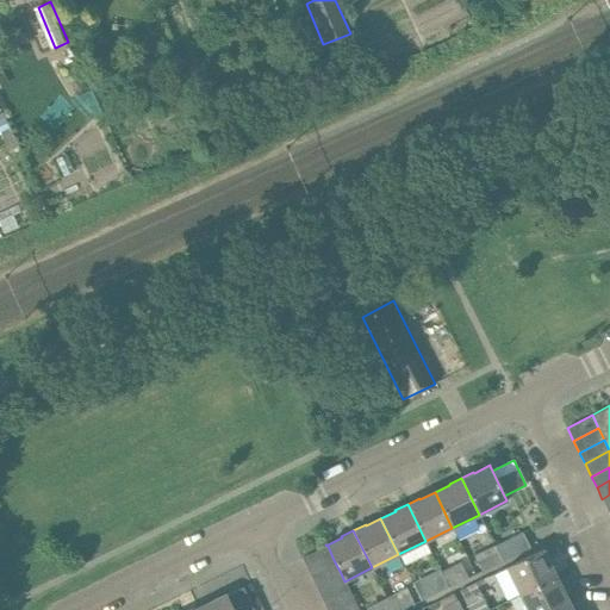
[(495,546),(502,561),(530,548),(522,533),(495,546)]
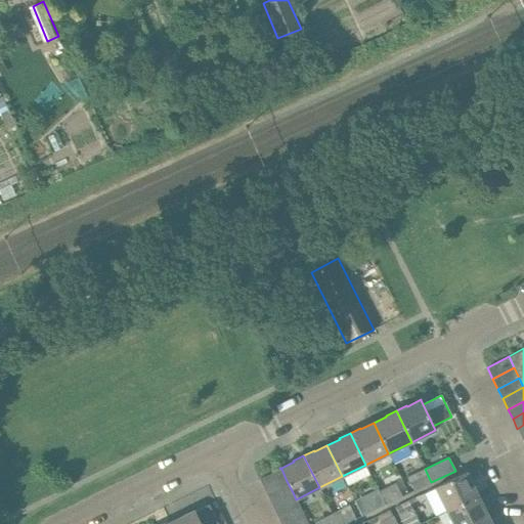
[(260,479),(265,491),(287,481),(281,469),(280,469),(260,479)]
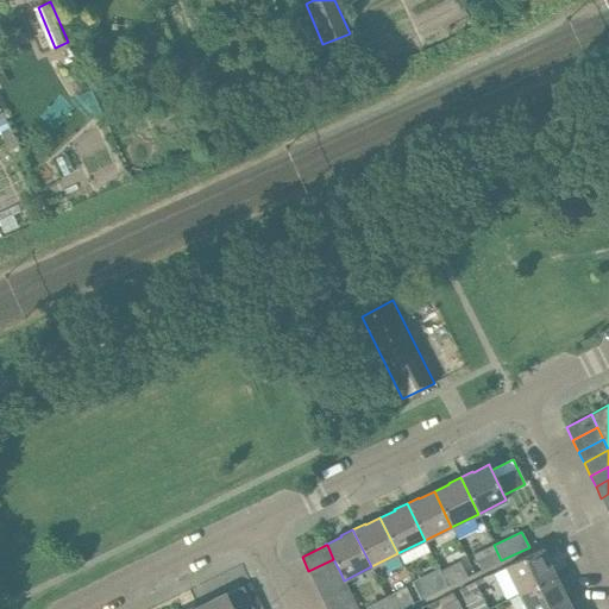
[(481,570),(501,560),(494,545),(473,554),(481,570)]
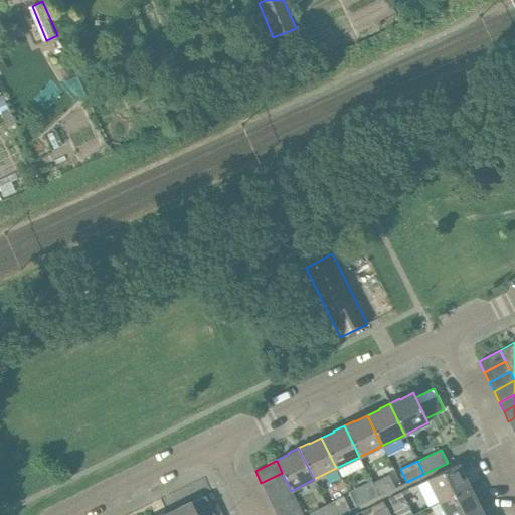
[(426,479),(439,503),(470,487),(465,477),(464,477),(459,466),(458,464),(457,464),(457,465),(439,474),(426,479)]
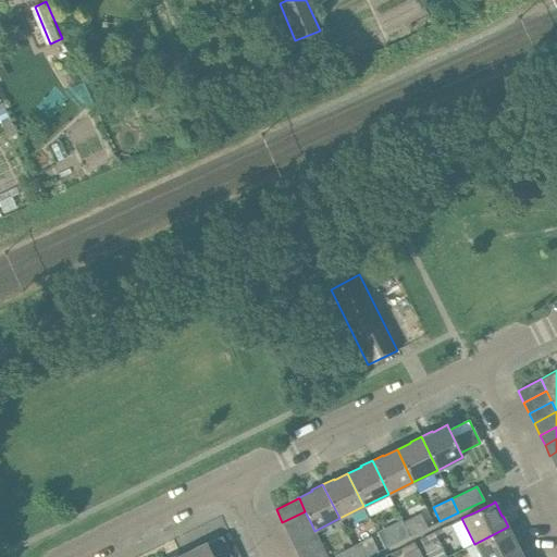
[(311,523),(305,511),(282,522),(288,534),(311,523)]
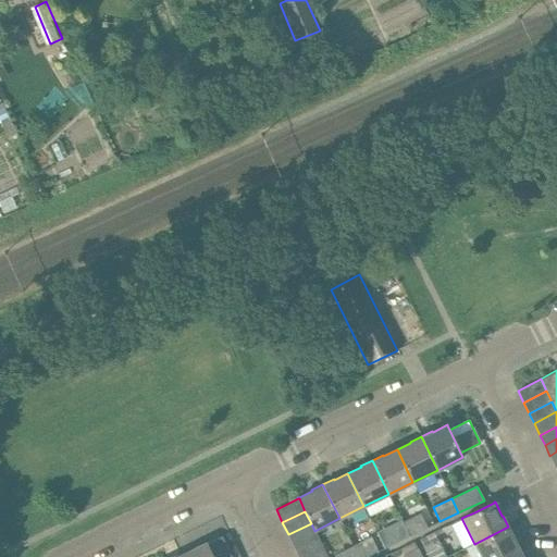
[(420,514),(403,522),(409,536),(428,528),(420,514)]
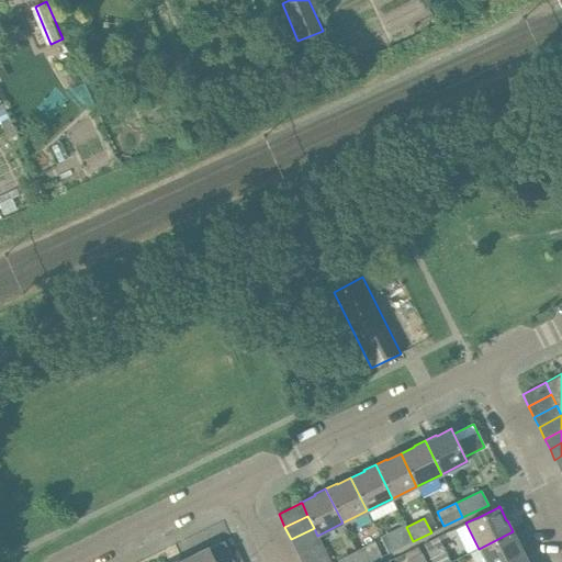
[(394,550),(413,541),(406,527),(388,536),(394,550)]
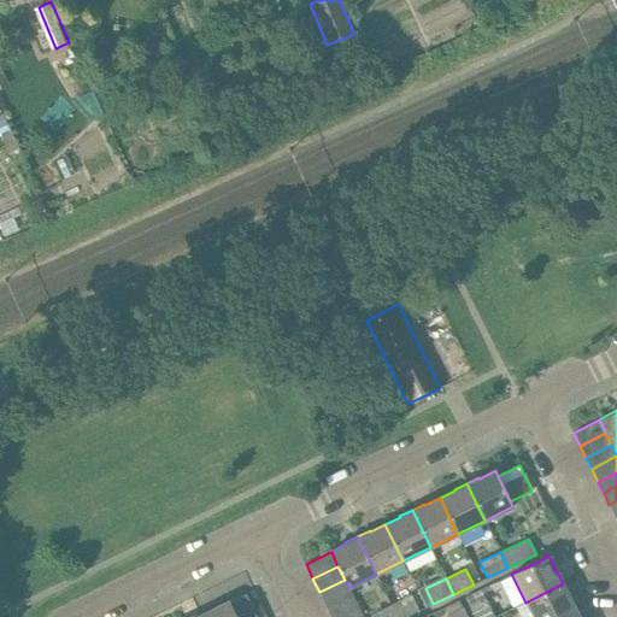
[(348,588),(345,580),(319,592),(325,605),(351,593),(348,588)]
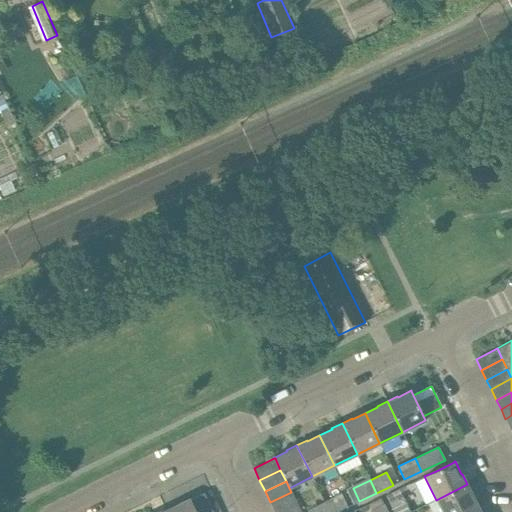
[(467,484),(436,500),(441,511),(467,511),(478,507),(471,495),(472,494),(467,484)]
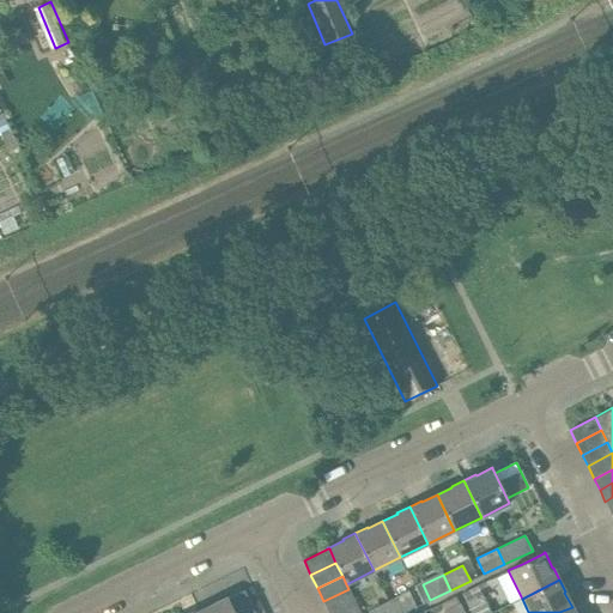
[(199,610),(200,612),(254,612),(262,608),(252,586),(243,590),(228,598),(228,596),(225,598),(211,605),(211,604),(199,610)]
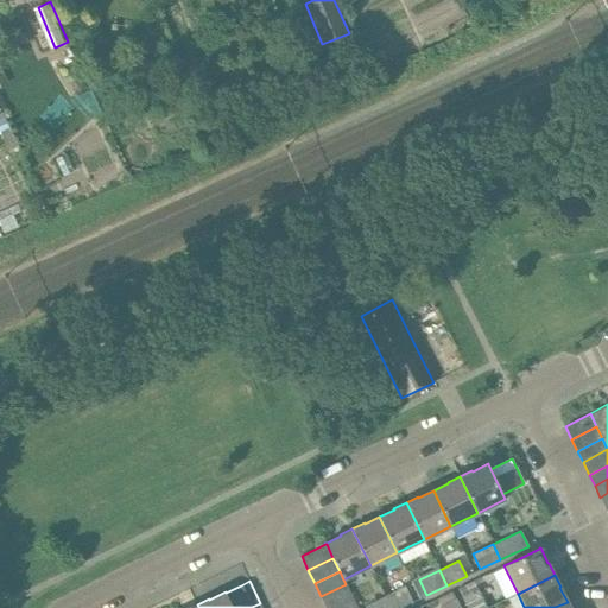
[(468,607),(487,607),(477,588),(474,581),(458,588),(462,596),(468,607)]
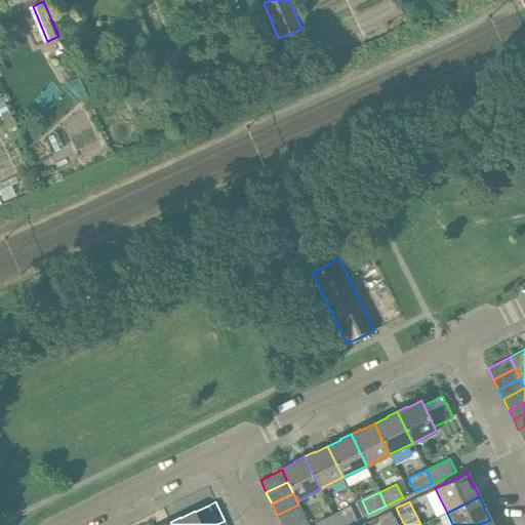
[(281,524),(285,524),(305,516),(298,505),(277,515),(281,524)]
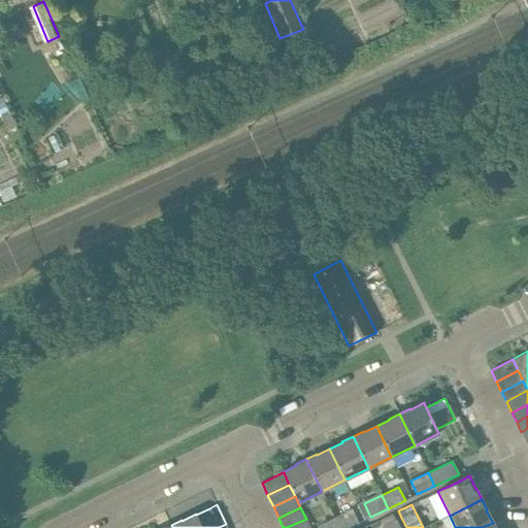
[(352,509),(334,518),(339,527),(347,527),(358,523),(352,509)]
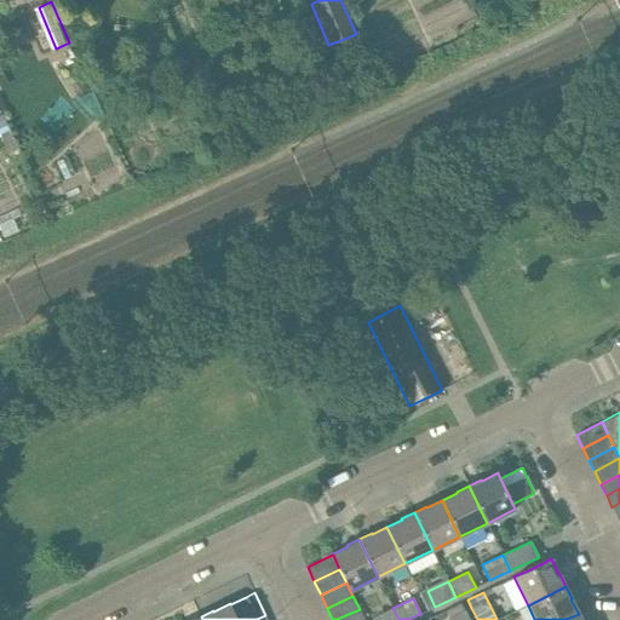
[(449,619),(469,619),(465,610),(461,603),(446,612),(449,619)]
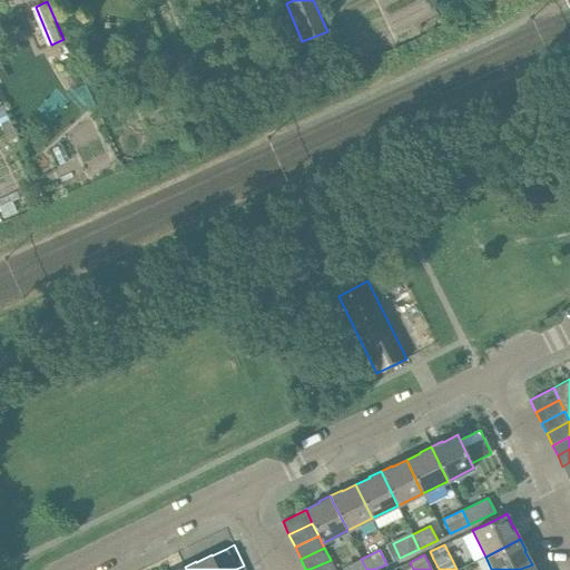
[(366,569),(361,559),(342,568),(343,569),(366,569)]
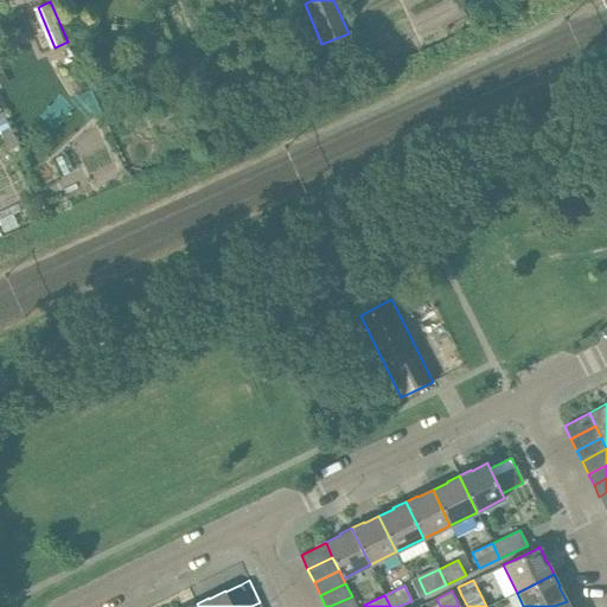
[(330,606),(356,606),(352,596),(330,606)]
